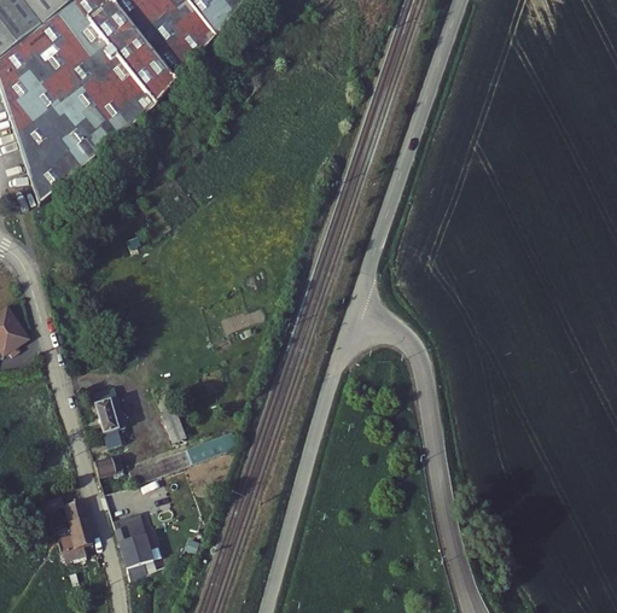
[(0,0),(0,83),(40,202),(155,105),(246,0),(0,0)]
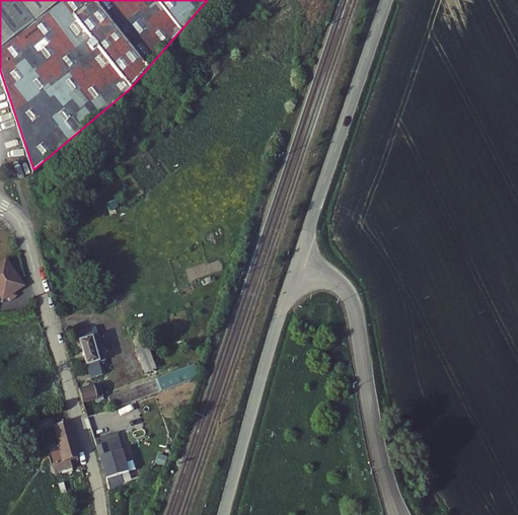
[(16,273),(2,252),(0,253),(0,276),(3,282),(16,273)]
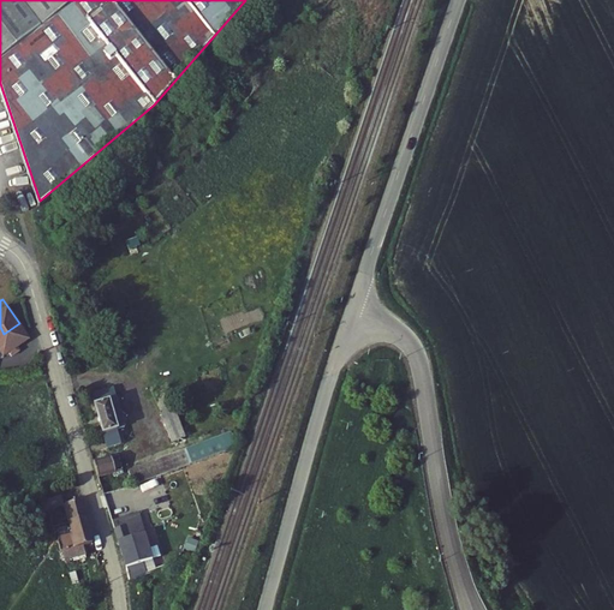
[(111,446),(126,442),(126,426),(129,424),(118,386),(95,393),(111,446)]
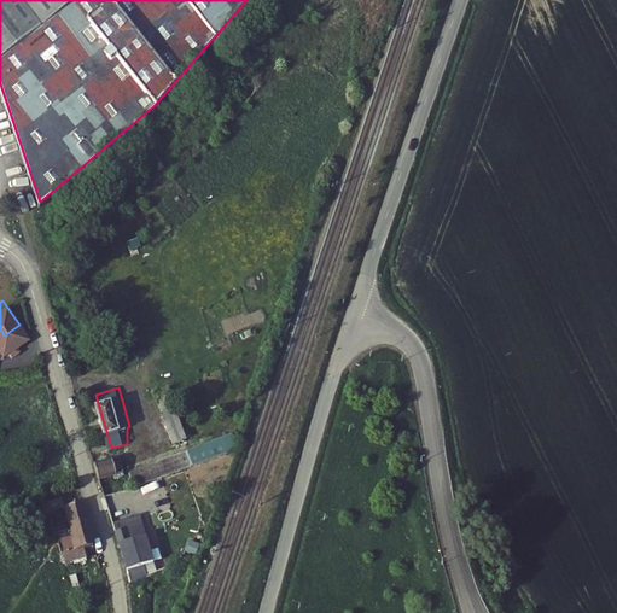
[(187,437),(176,409),(162,414),(173,442),(187,437)]
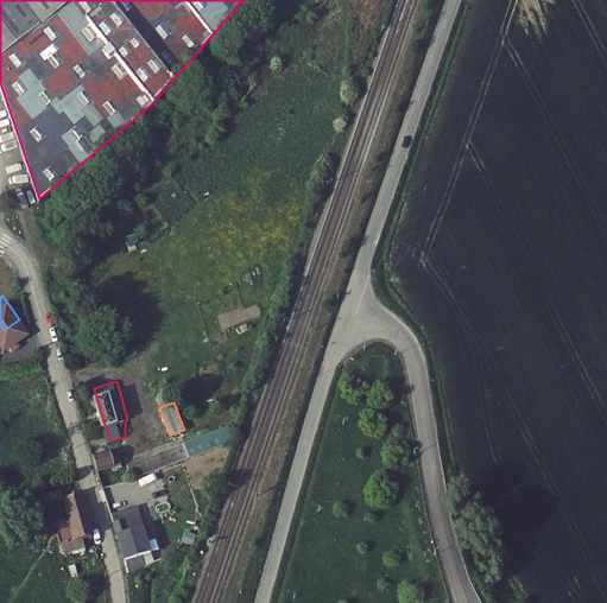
[(228,424),(128,461),(134,476),(233,439),(228,424)]
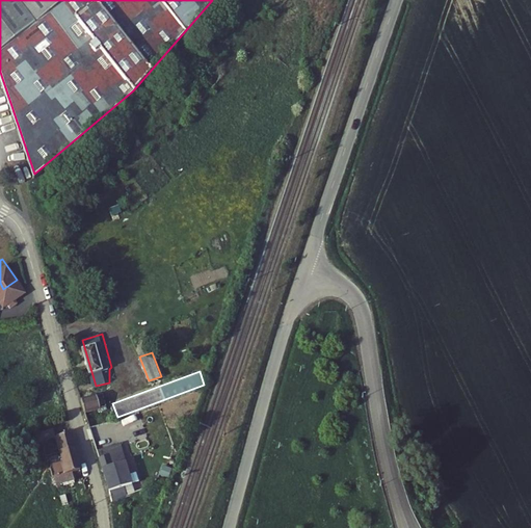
[(99,394),(83,399),(87,413),(104,407),(99,394)]
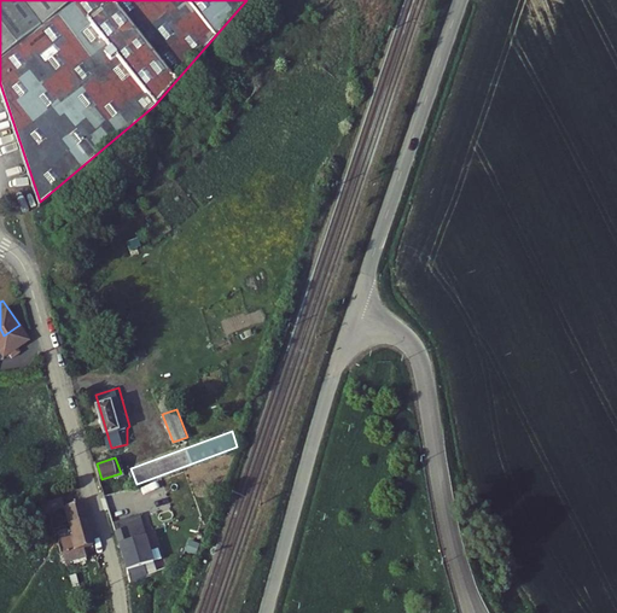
[(46,488),(48,498),(59,495),(56,485),(46,488)]
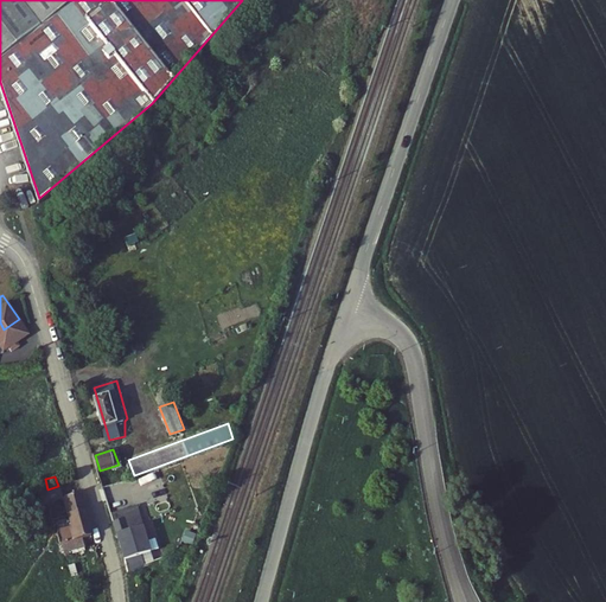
[(103,486),(106,495),(132,487),(128,476),(125,478),(103,486)]
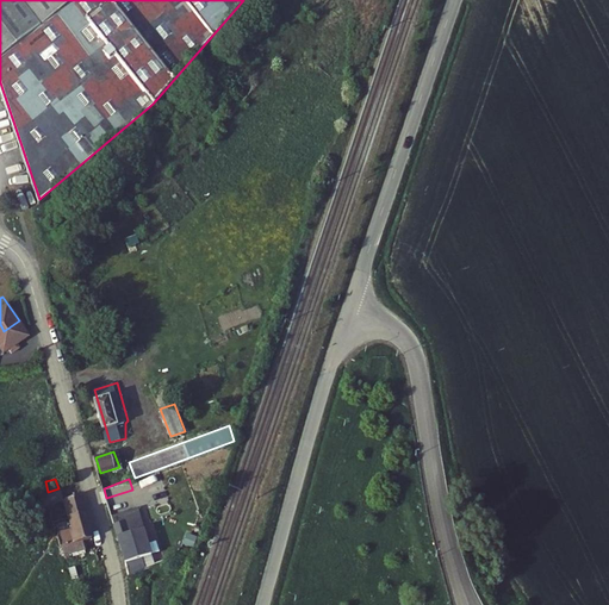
[(48,498),(53,517),(67,512),(72,529),(57,534),(61,549),(67,548),(82,542),(97,538),(81,482),(58,488),(60,494),(48,498)]
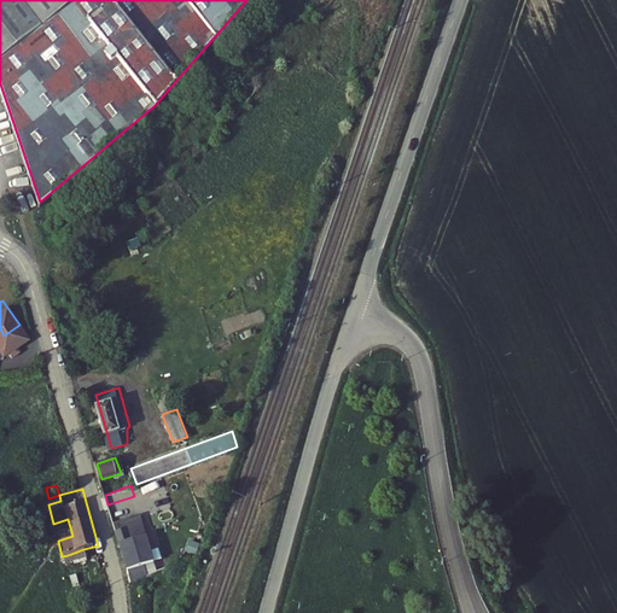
[(127,571),(151,564),(152,564),(151,559),(146,542),(137,544),(135,542),(131,543),(122,514),(112,518),(127,571)]
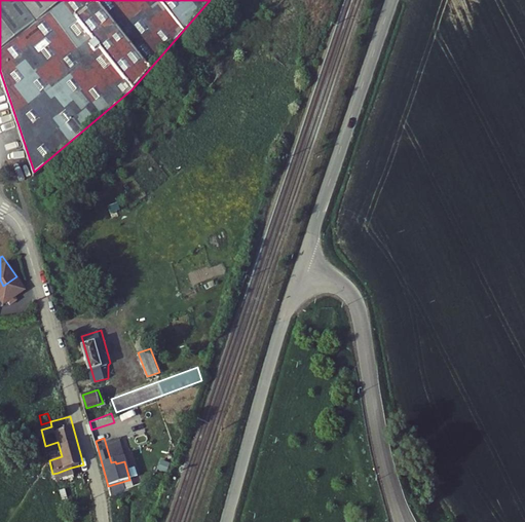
[(71,468),(58,473),(60,481),(73,477),(71,468)]
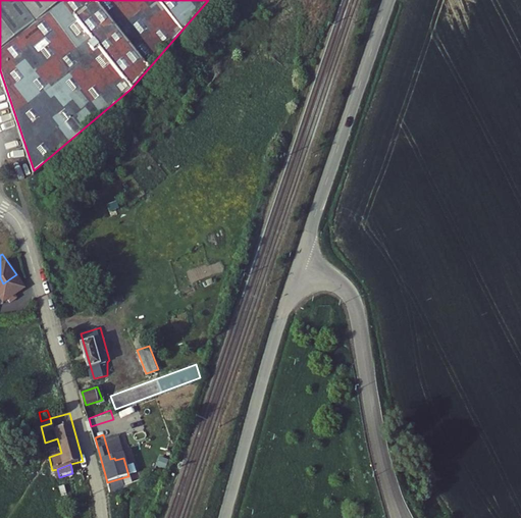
[(127,476),(129,484),(146,478),(143,468),(127,472),(128,476),(127,476)]
